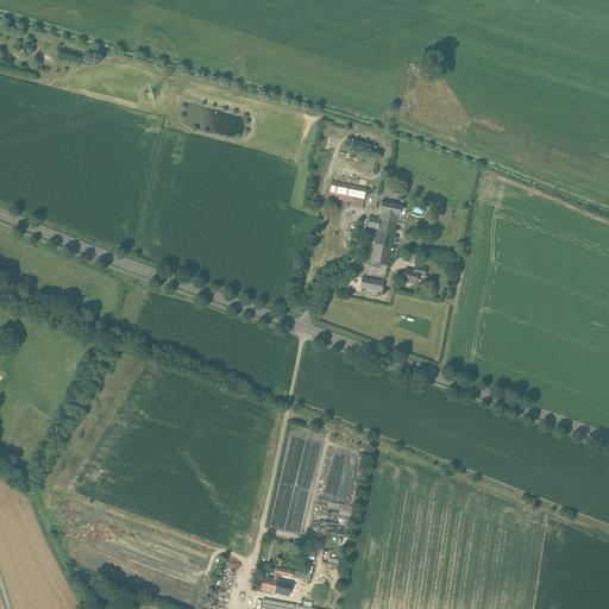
[(350,145),(374,152),(376,144),(352,138),(350,145)]
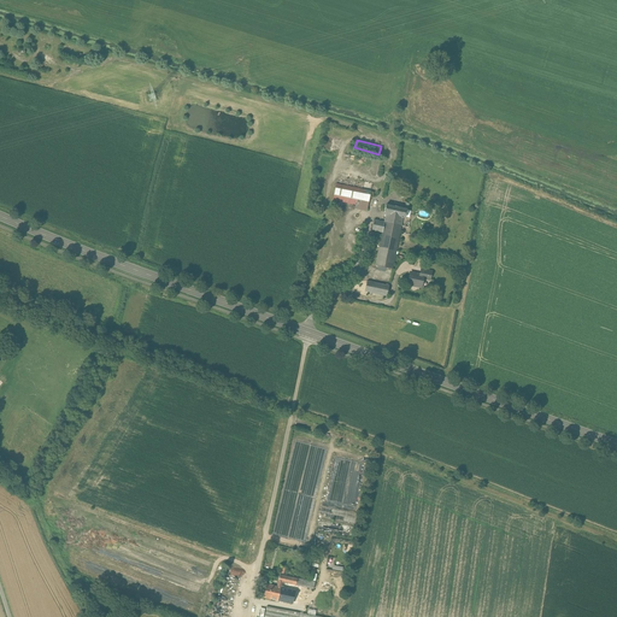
[(371,192),(336,184),(333,200),(356,205),(362,206),(363,201),(369,203),(370,197),(371,192)]
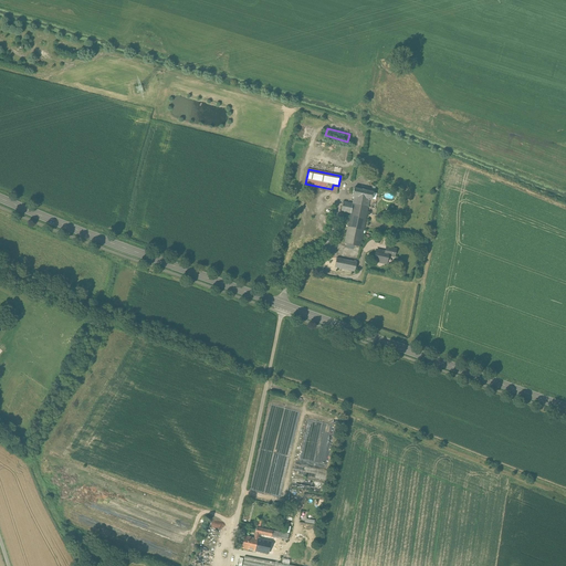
[(374,192),(354,188),(353,196),(354,196),(353,203),(353,205),(368,208),(369,199),(371,199),(374,192)]
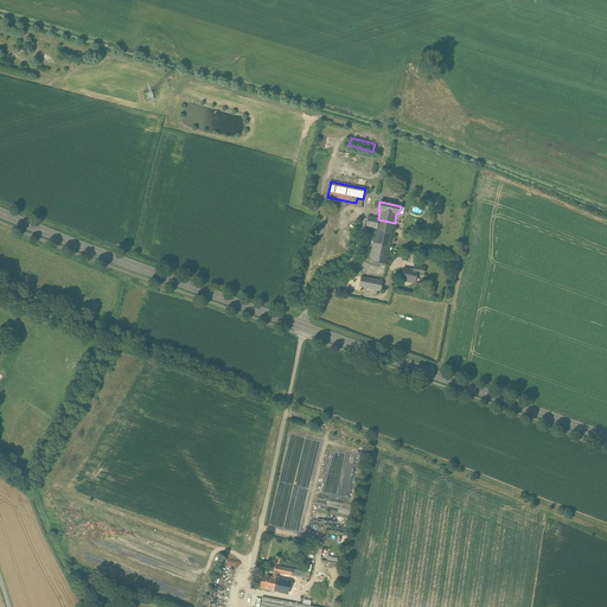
[(395,223),(378,219),(378,218),(375,218),(368,216),(368,217),(366,227),(376,229),(370,261),(372,262),(385,264),(395,223)]
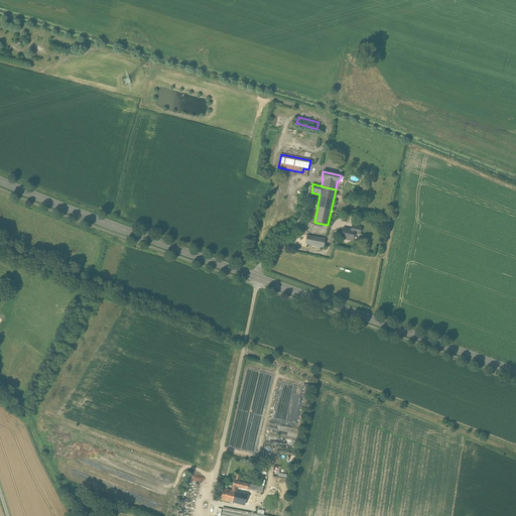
[(361,227),(352,225),(352,230),(354,230),(354,233),(360,234),(361,227)]
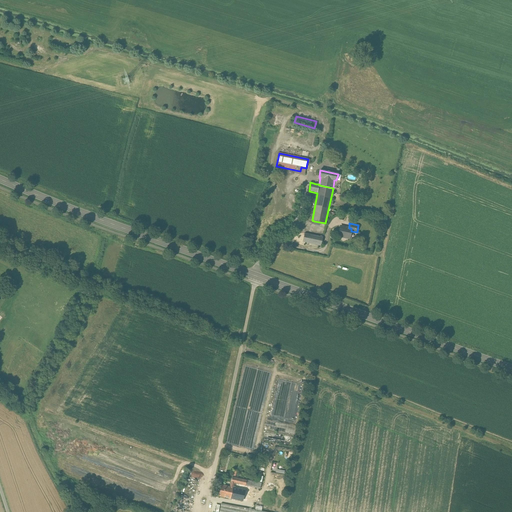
[(349,228),(340,226),(338,236),(349,238),(351,231),(351,228),(349,228)]
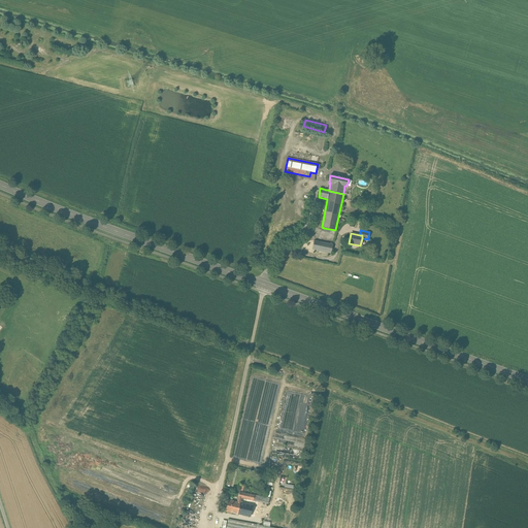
[(333,244),(314,240),(312,250),(331,254),(333,244)]
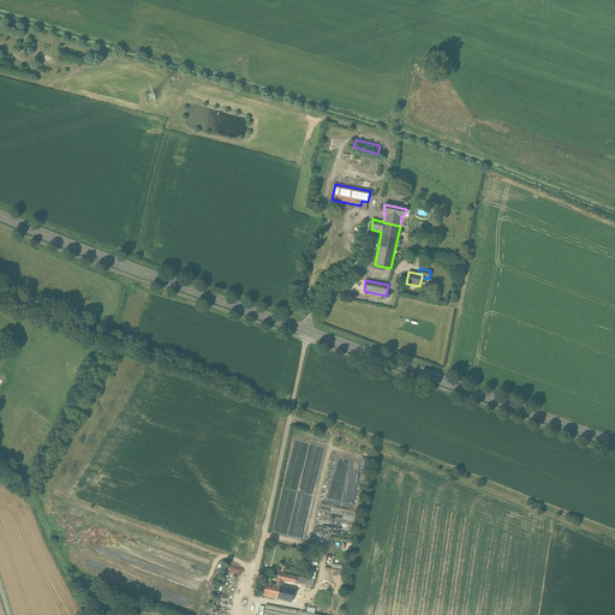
[(297,577),(279,573),(276,585),(273,584),(270,597),(291,602),(294,589),(282,586),(282,585),(280,585),(281,580),(296,583),(297,577)]
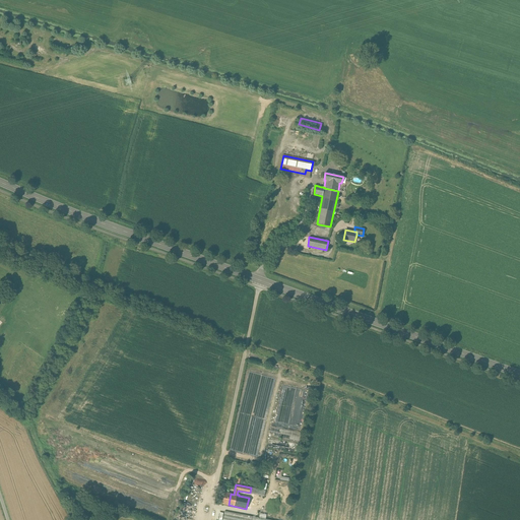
[(265,491),(251,488),(250,493),(264,497),(265,491)]
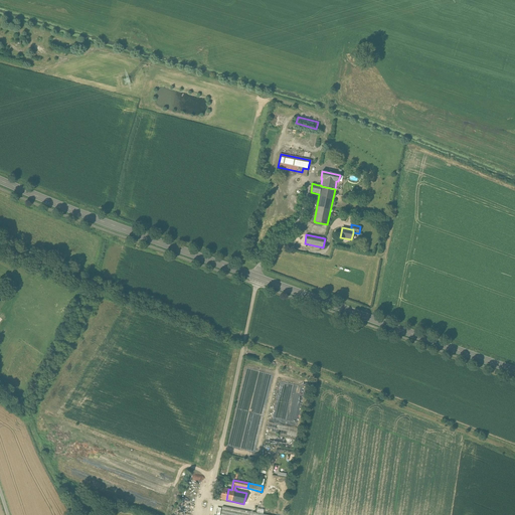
[(228,489),(222,488),(220,499),(226,501),(226,500),(228,489)]
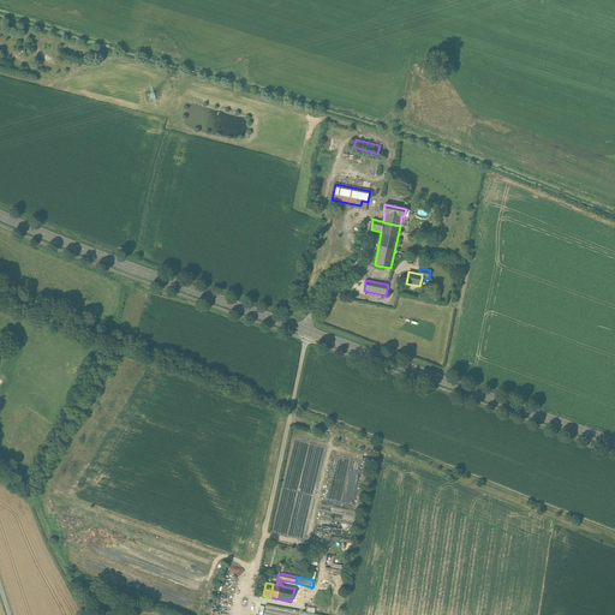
[(321,614),(266,604),(263,614),(321,614)]
